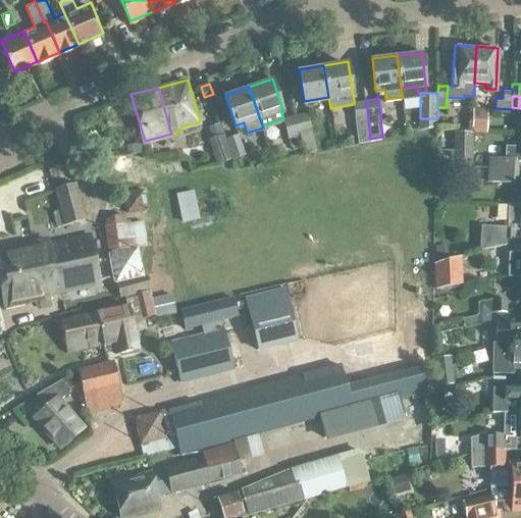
[(354,101),(354,104),(359,142),(370,139),(366,100),(354,101)]
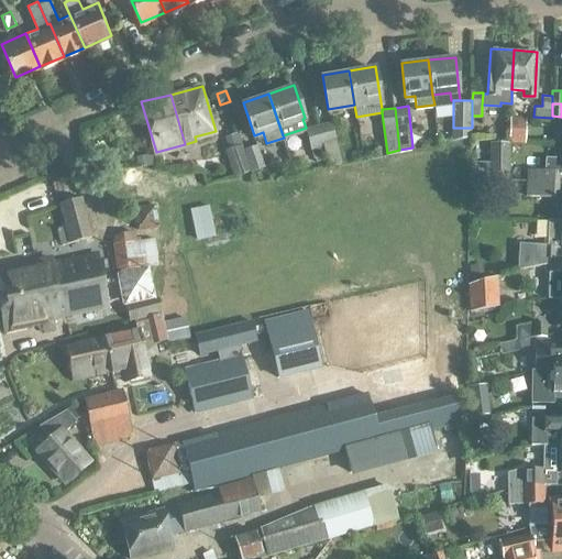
[(510,114),(509,140),(509,141),(527,142),(528,116),(510,114)]
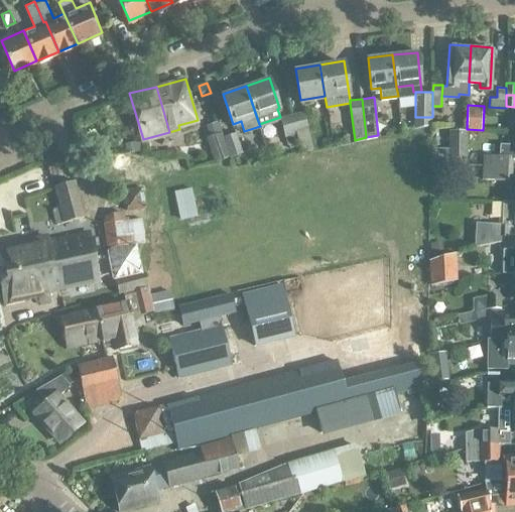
[(303,110),(292,113),(300,143),(302,151),(313,148),(303,110)]
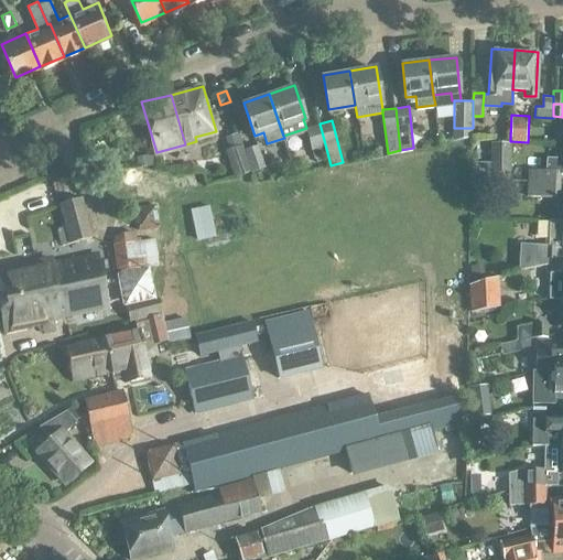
[(320,124),(307,127),(315,157),(316,155),(317,160),(328,157),(320,124)]
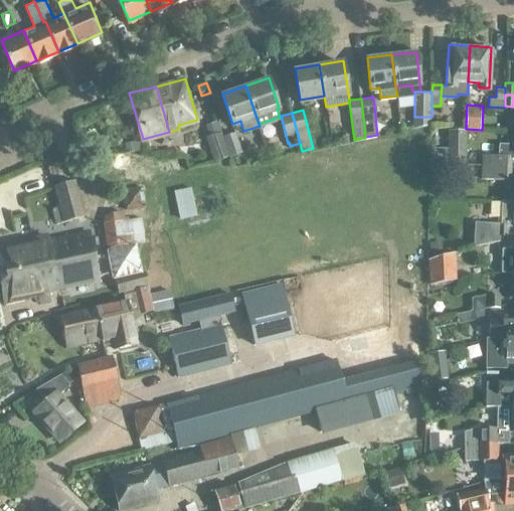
[(466,162),(466,129),(466,128),(449,128),(449,146),(431,146),(431,160),(448,160),(448,162),(466,162)]
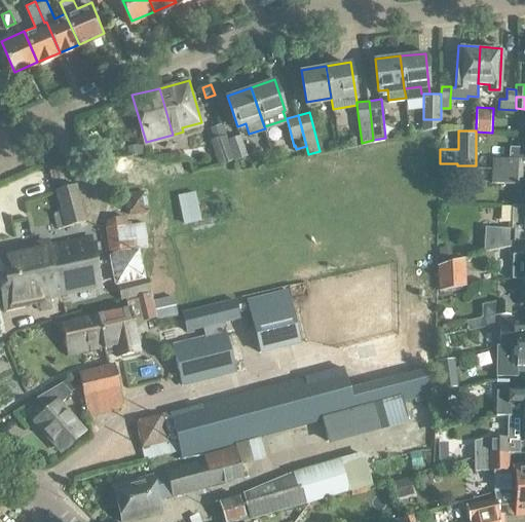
[(211,138),(220,164),(235,159),(234,157),(229,142),(228,138),(228,137),(226,133),(211,138)]
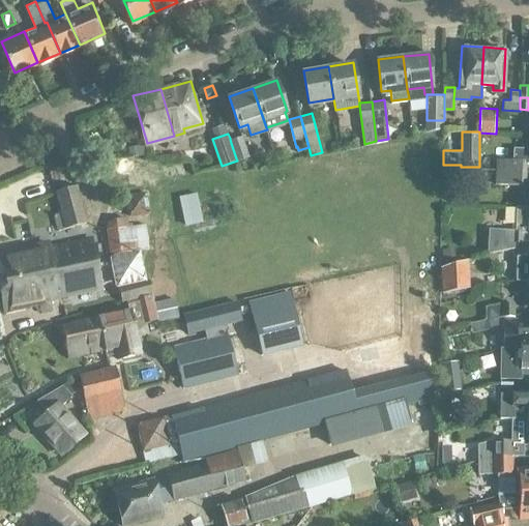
[(251,155),(243,134),(230,138),(230,139),(231,143),(236,158),(237,161),(251,155)]
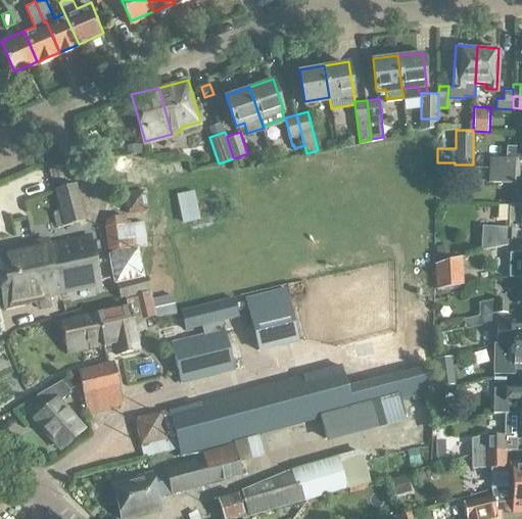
[(127,143),(129,152),(140,150),(141,150),(139,142),(138,140),(127,143)]
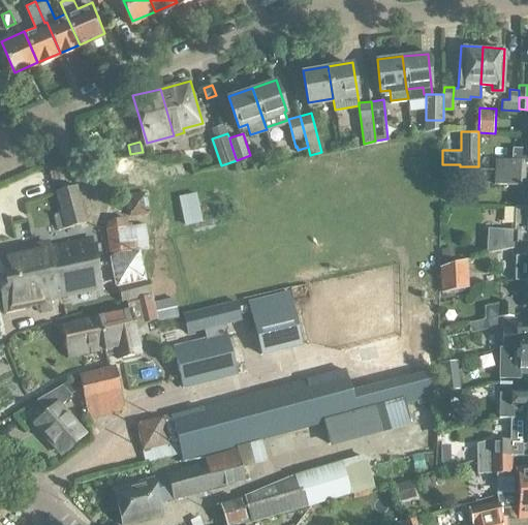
[(526,158),(526,161),(527,161),(527,146),(513,146),(513,157),(526,158)]
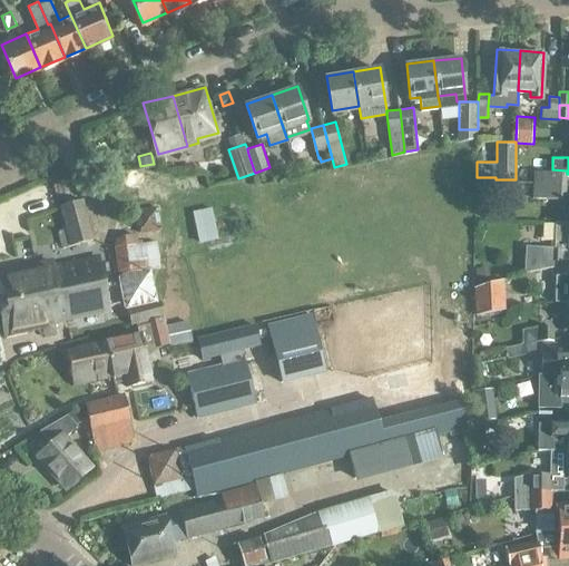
[(567,171),(552,169),(535,168),(535,181),(567,181),(567,174),(567,171)]
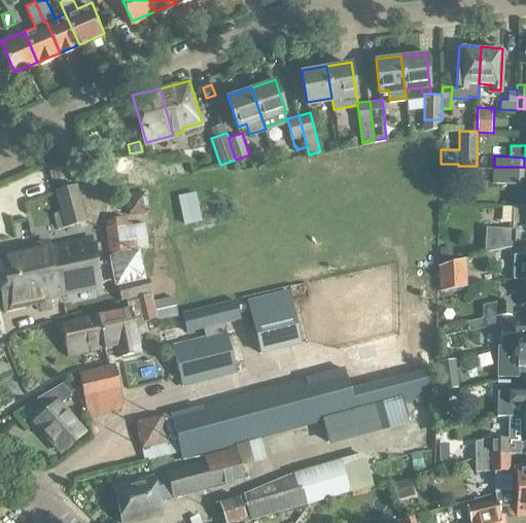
[(493,181),(523,182),(524,167),(494,167),(493,181)]
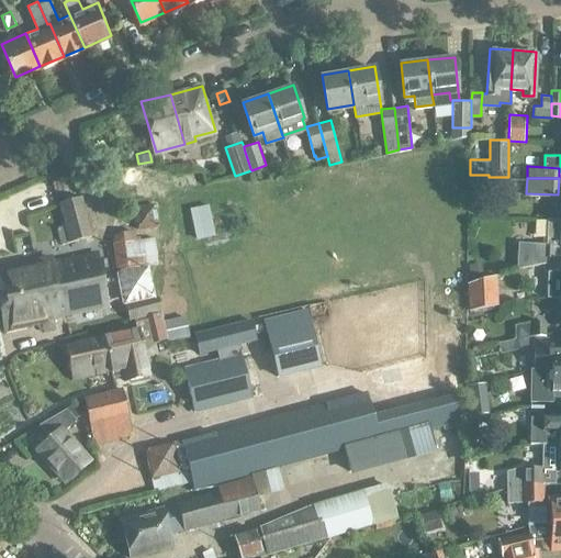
[(57,225),(62,243),(92,234),(82,194),(60,200),(66,222),(57,225)]
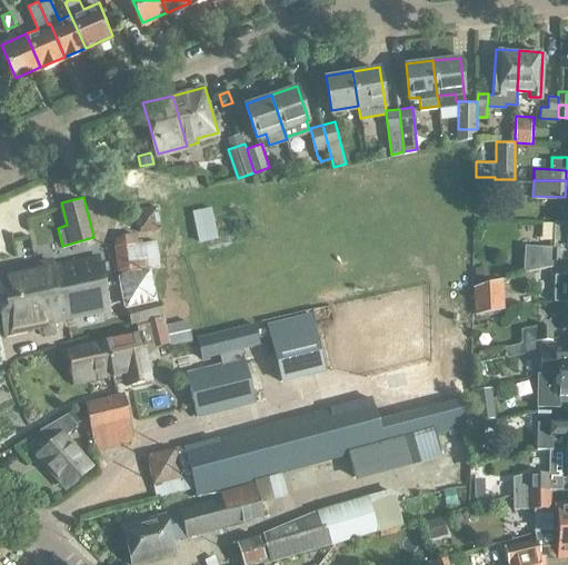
[(562,248),(567,249),(567,219),(555,219),(554,245),(525,244),(524,270),(552,264),(554,258),(562,259),(562,248)]
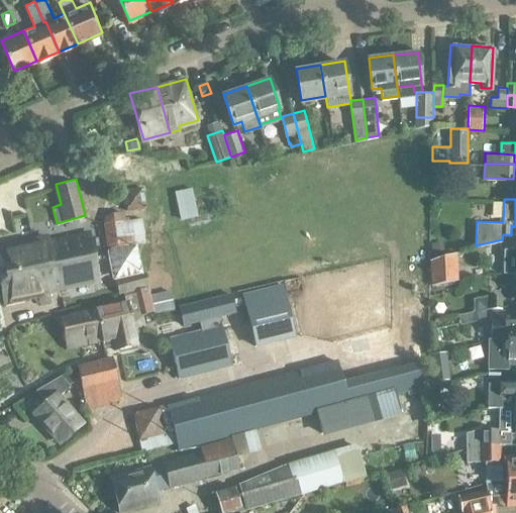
[(107,246),(130,243),(137,242),(147,240),(143,216),(126,219),(125,209),(103,213),(107,246)]
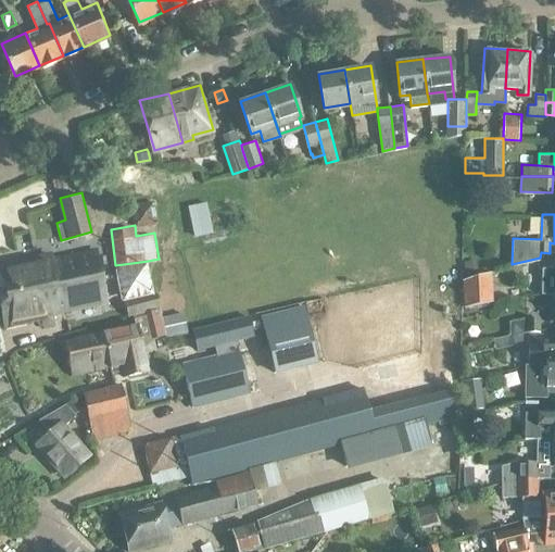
[(51,252),(36,255),(40,278),(42,287),(47,286),(48,292),(51,312),(105,300),(104,292),(101,275),(96,248),(52,258),(51,252)]
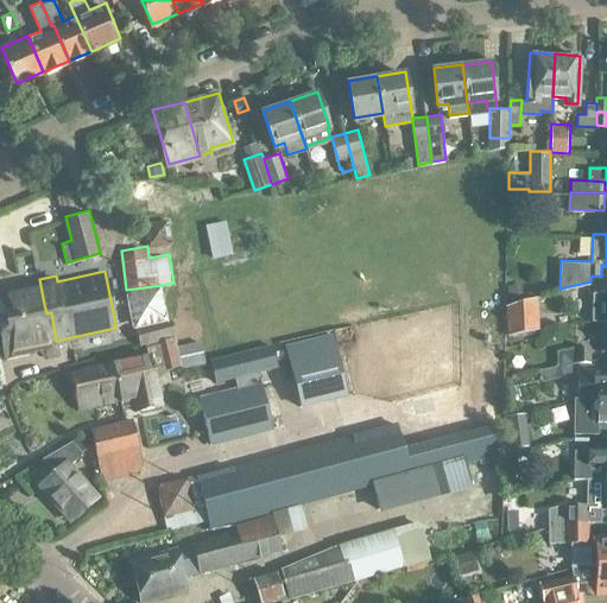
[(0,287),(0,311),(18,309),(19,316),(36,312),(35,305),(44,304),(39,279),(25,283),(0,287)]
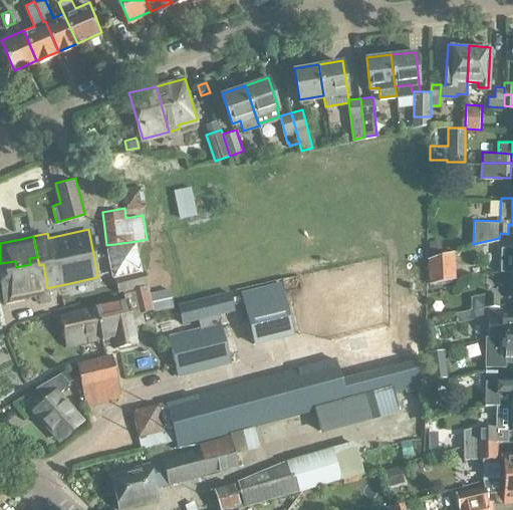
[(443,251),(441,238),(429,240),(431,254),(443,251)]
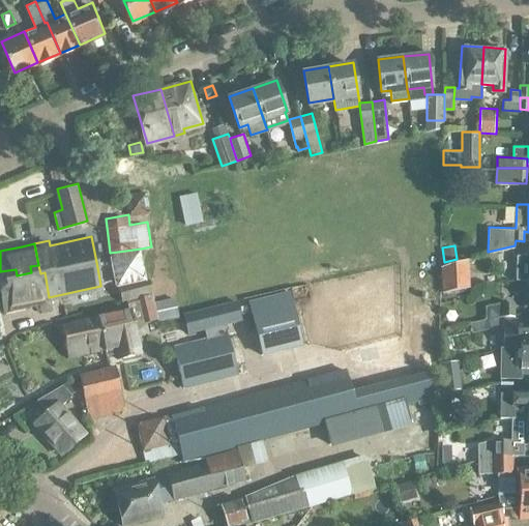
[(62,325),(66,340),(144,322),(138,296),(154,292),(151,276),(147,279),(141,249),(134,250),(110,254),(116,286),(118,285),(122,300),(127,299),(130,309),(62,325)]
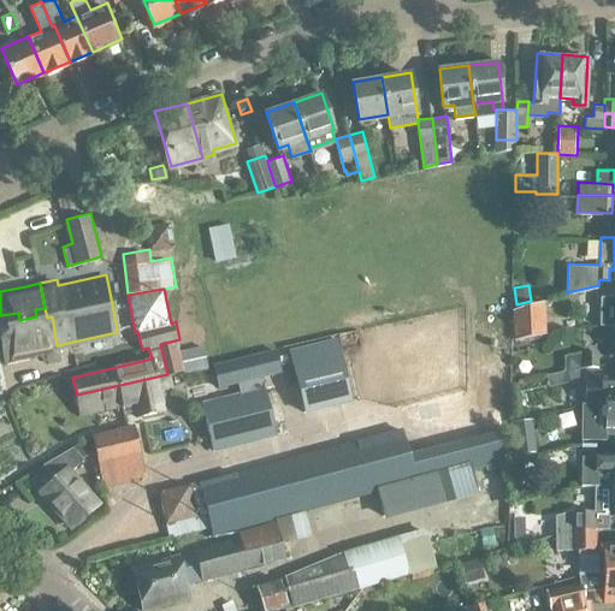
[(601,325),(614,325),(614,294),(614,296),(601,295),(601,325)]
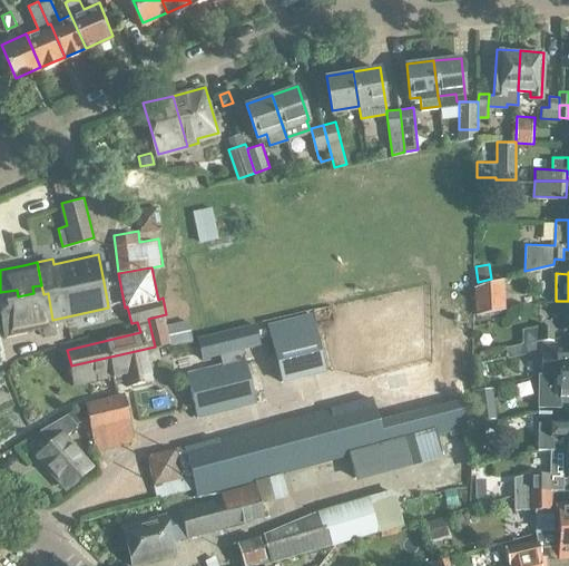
[(506,308),(503,277),(474,284),(476,313),(506,308)]
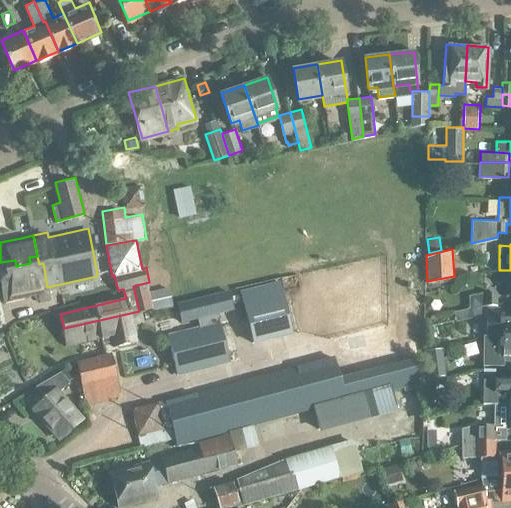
[(0,279),(4,299),(38,292),(40,300),(49,298),(47,287),(44,269),(43,263),(39,264),(37,256),(29,257),(30,263),(16,266),(15,260),(0,262),(0,279)]
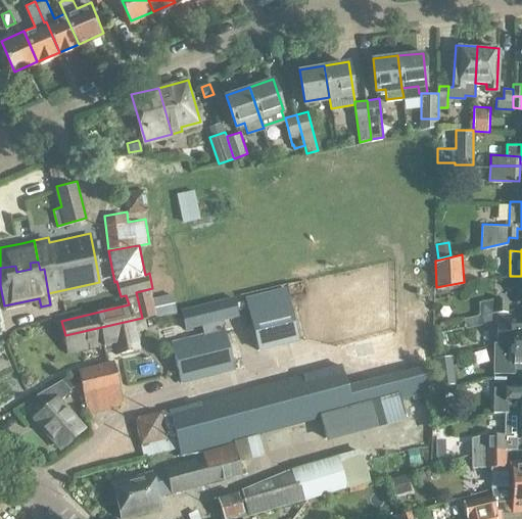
[(299,339),(287,286),(245,295),(258,349),(299,339)]
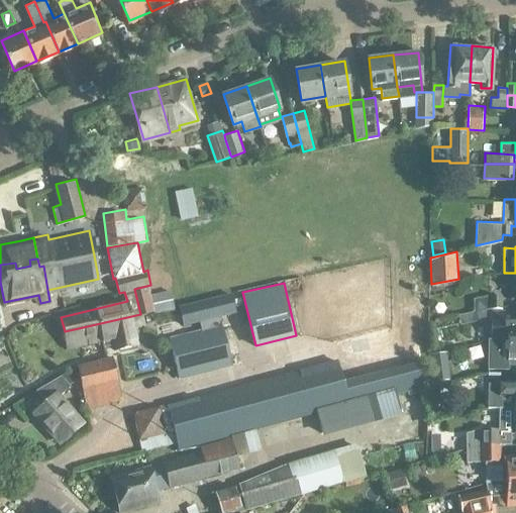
[(155,312),(176,307),(171,288),(150,293),(155,310),(155,312)]
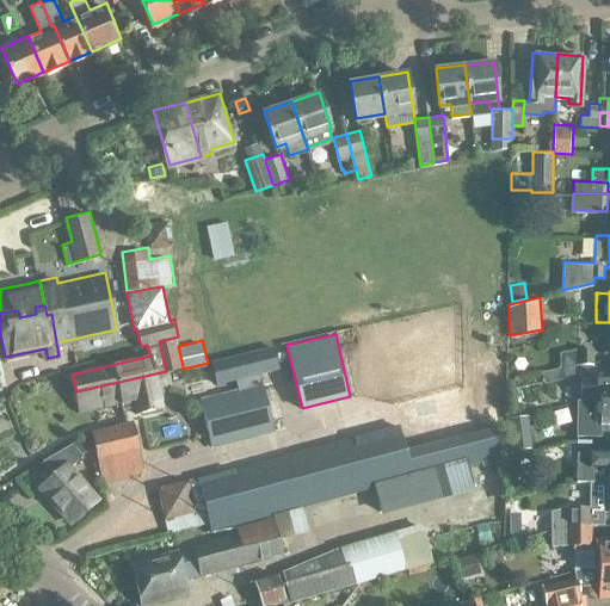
[(579,347),(578,362),(595,363),(595,347),(579,347)]
